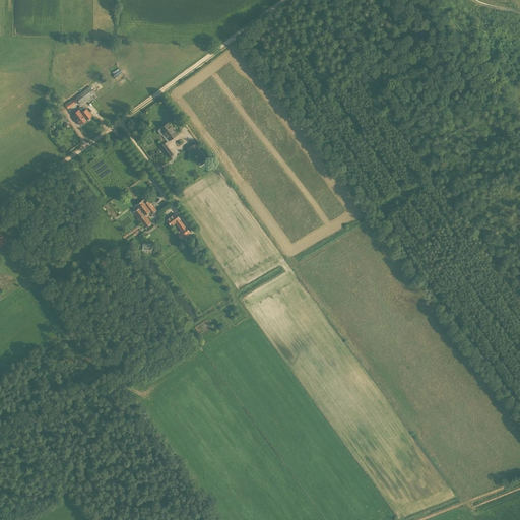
[(94,93),(92,90),(89,86),(76,96),(72,100),(71,101),(65,106),(68,109),(77,102),(80,105),(93,94),(94,93)]
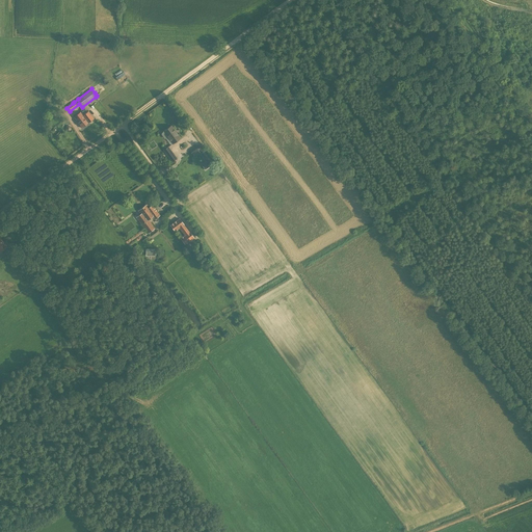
[(83,115),(82,115),(81,116),(83,118),(83,117),(86,122),(87,121),(88,123),(94,118),(88,111),(83,115)]
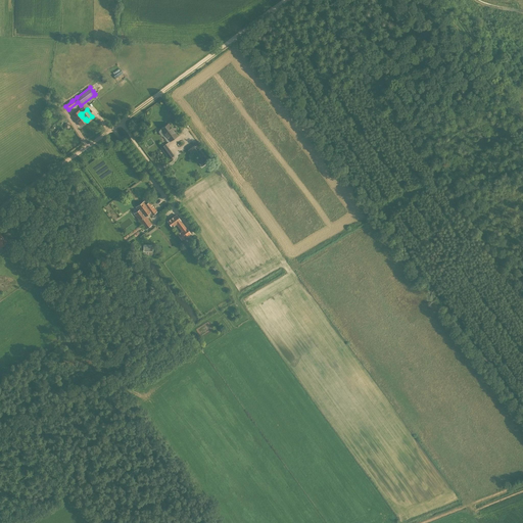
[(80,114),(81,113),(79,110),(73,114),(75,119),(80,126),(87,121),(86,119),(85,120),(82,115),(82,116),(80,114)]
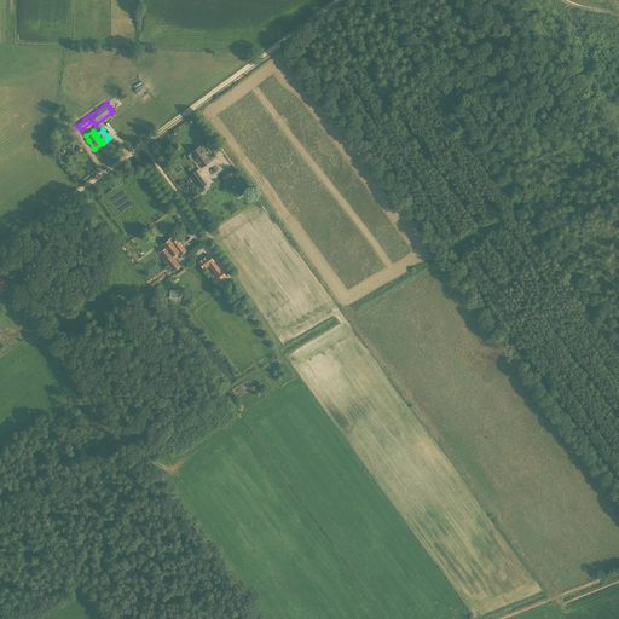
[(191,161),(194,161),(195,160),(201,167),(209,161),(200,146),(190,152),(190,154),(189,155),(187,156),(191,161)]
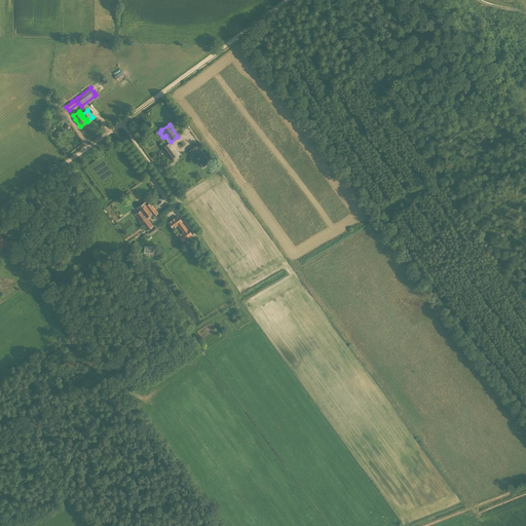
[(161,148),(170,160),(175,156),(166,145),(161,148)]
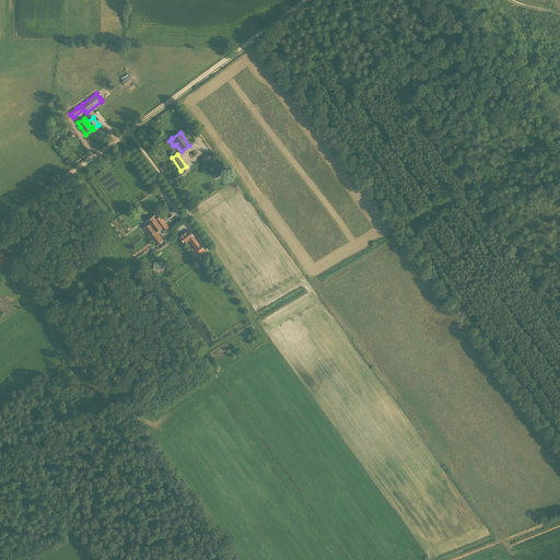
[(213,161),(209,164),(214,171),(210,174),(214,179),(223,174),(213,161)]
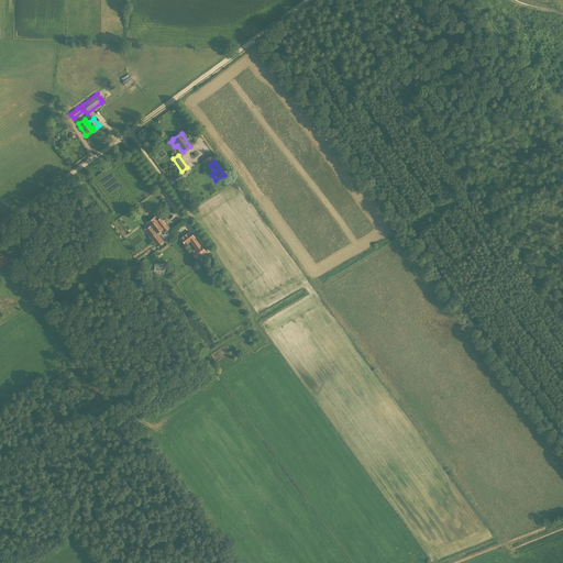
[(158,220),(155,217),(146,223),(150,227),(151,225),(152,228),(146,232),(157,246),(164,241),(157,232),(162,229),(164,232),(169,228),(162,218),(158,220)]
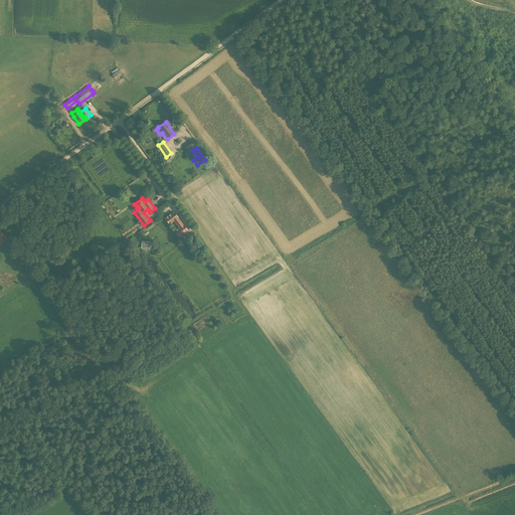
[(173,210),(164,217),(169,224),(173,220),(178,227),(174,230),(179,237),(188,230),(173,210)]
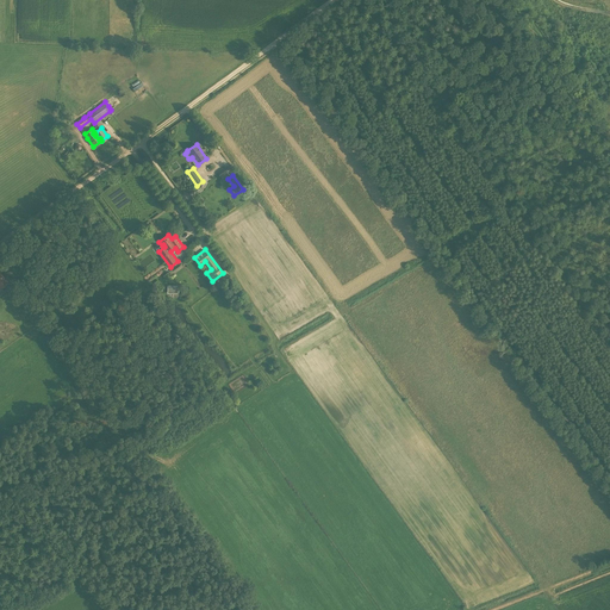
[(2,274),(0,275),(0,288),(6,285),(10,290),(16,286),(7,277),(5,278),(2,274)]
